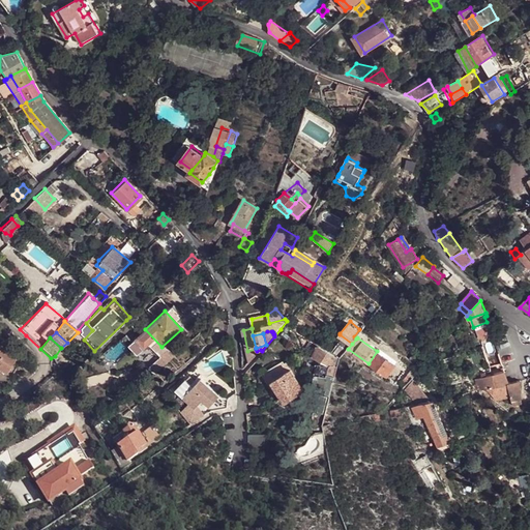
[(444,341),(438,347),(441,350),(446,343),(444,341)]
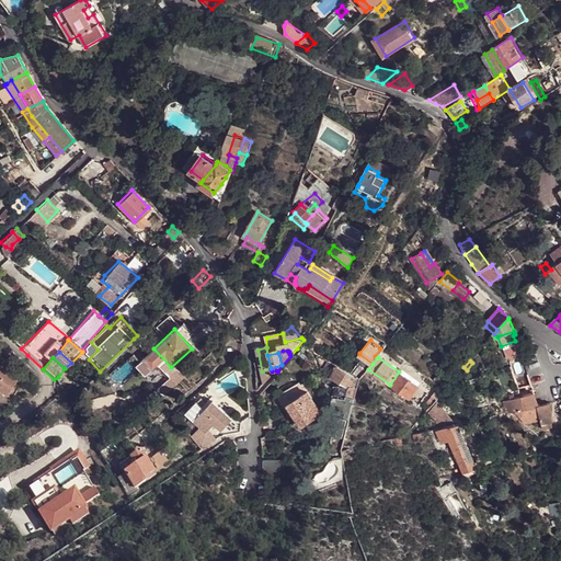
[(355,376),(359,379),(368,369),(363,365),(355,376)]
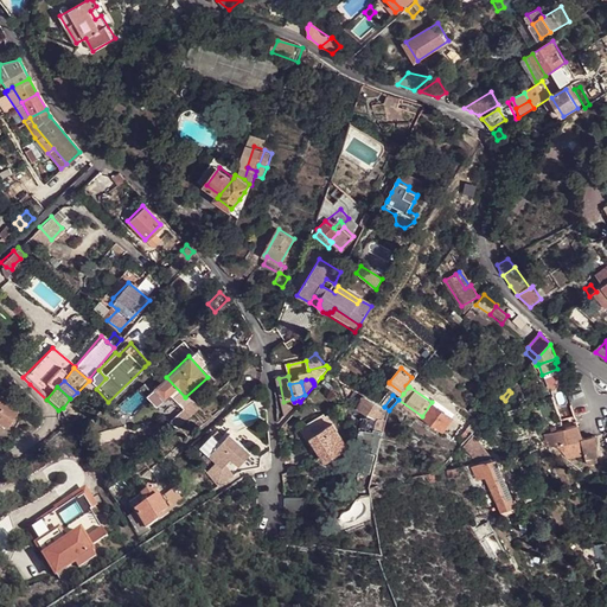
[(368,397),(359,409),(377,421),(374,434),(371,445),(370,447),(379,449),(381,447),(389,410),(384,407),(368,397)]
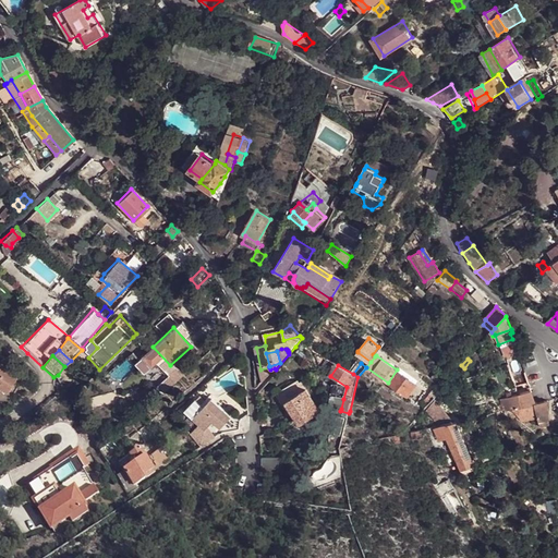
[(269,367),(261,370),(264,384),(276,370),(275,368),(270,370),(269,367)]
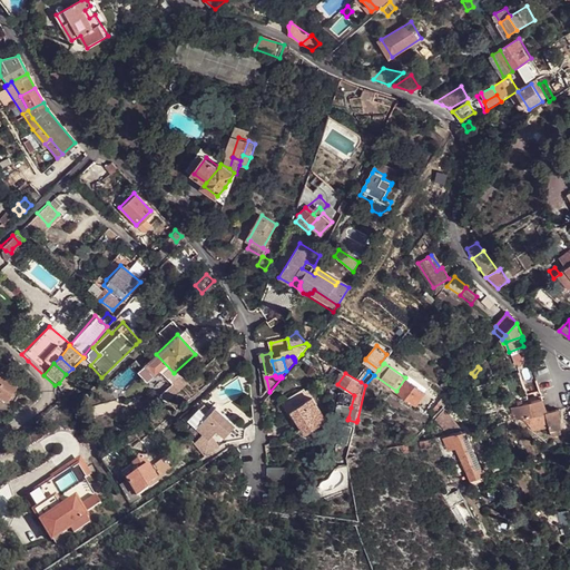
[(13,386),(0,377),(0,400),(3,402),(13,386)]
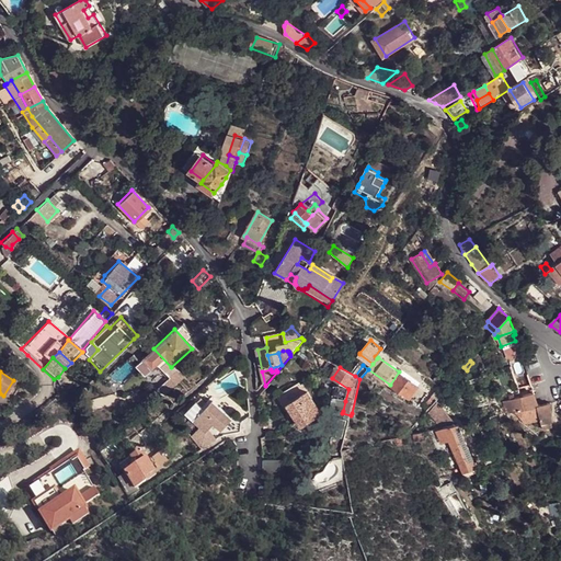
[(419,387),(399,371),(390,385),(410,400),(419,387)]
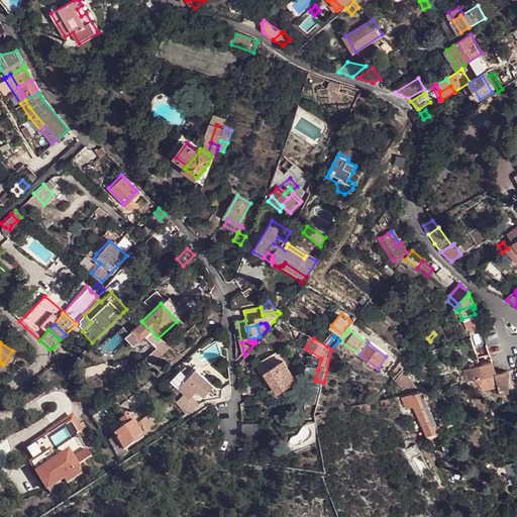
[(415,344),(407,354),(411,357),(419,346),(415,344)]
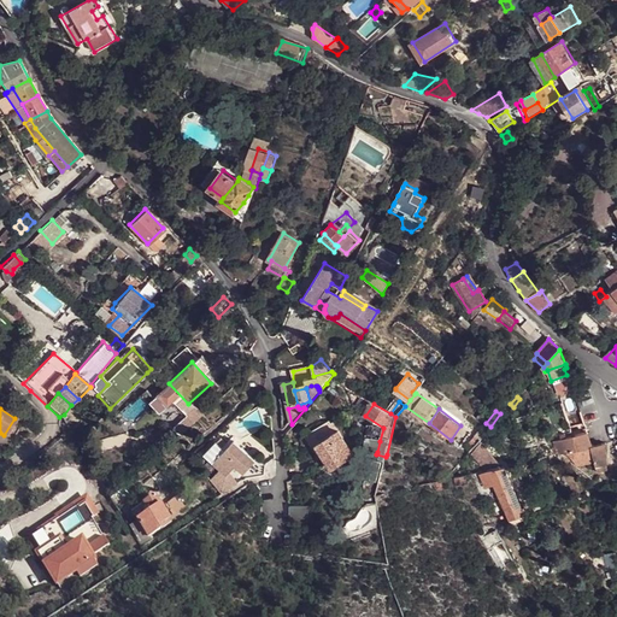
[(176,439),(191,424),(183,416),(168,429),(176,439)]
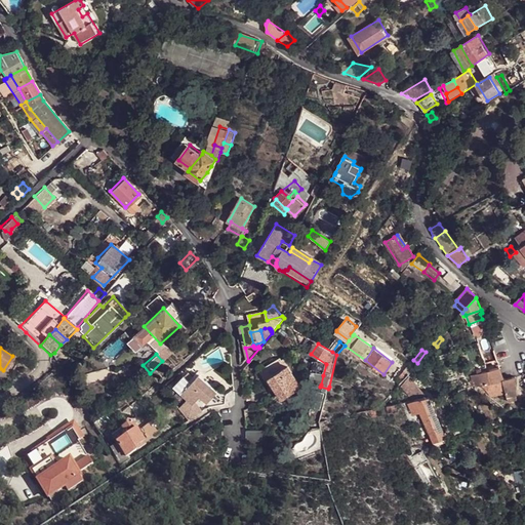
[(413,360),(404,371),(408,374),(409,374),(413,368),(417,363),(413,360)]
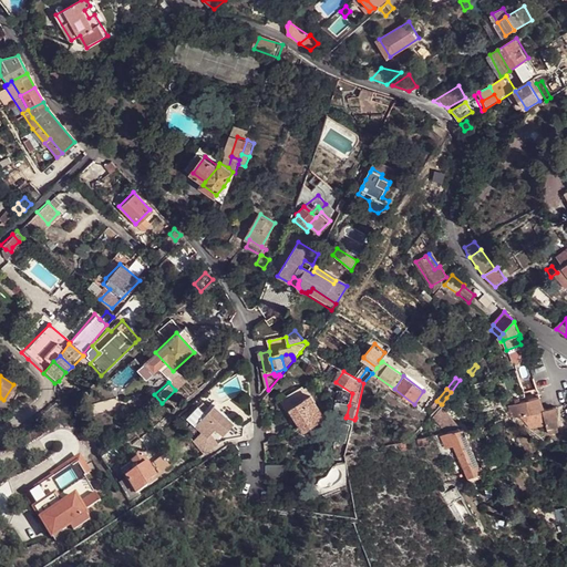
[(524,410),(522,402),(518,390),(515,391),(515,393),(512,394),(518,412),(524,410)]
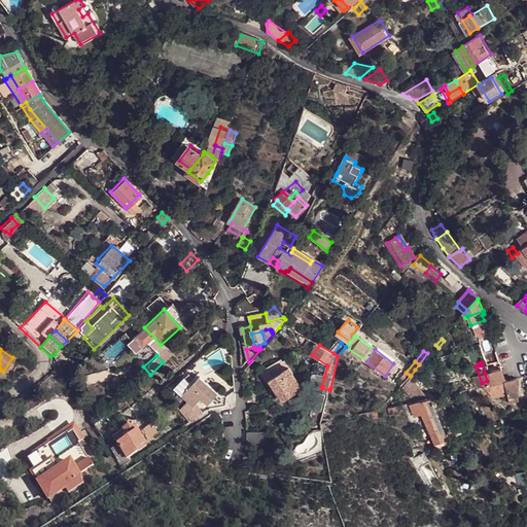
[(487,381),(488,386),(498,383),(506,382),(502,369),(485,374),(487,381)]
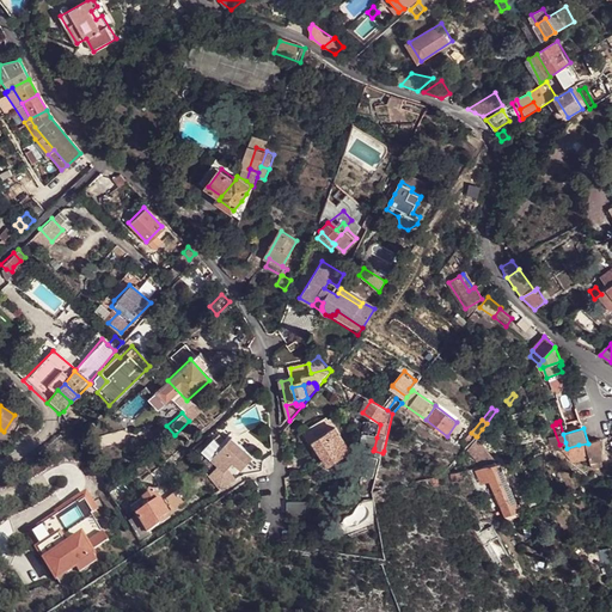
[(471,444),(476,436),(471,433),(466,440),(471,444)]
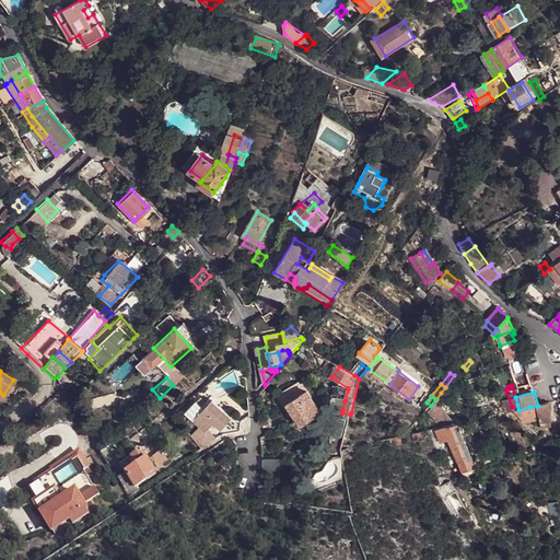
[(302,397),(288,405),(301,428),(315,419),(311,412),(310,408),(305,403),(302,397)]
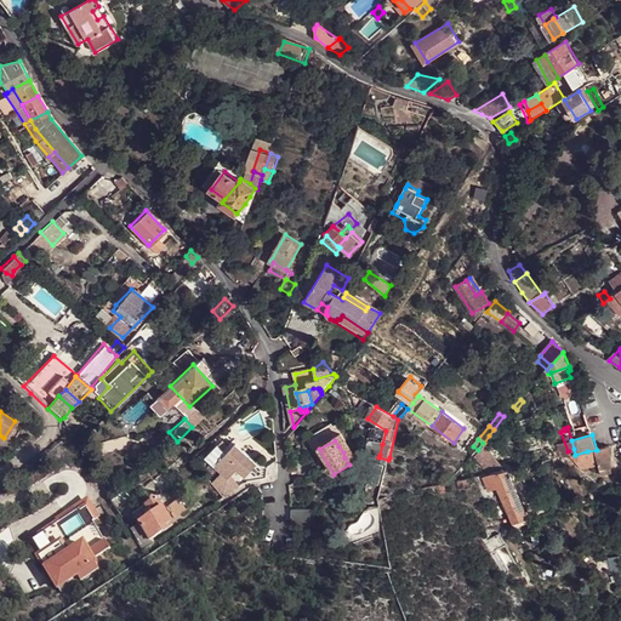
[(364,451),(380,455),(382,444),(366,442),(365,443),(364,451)]
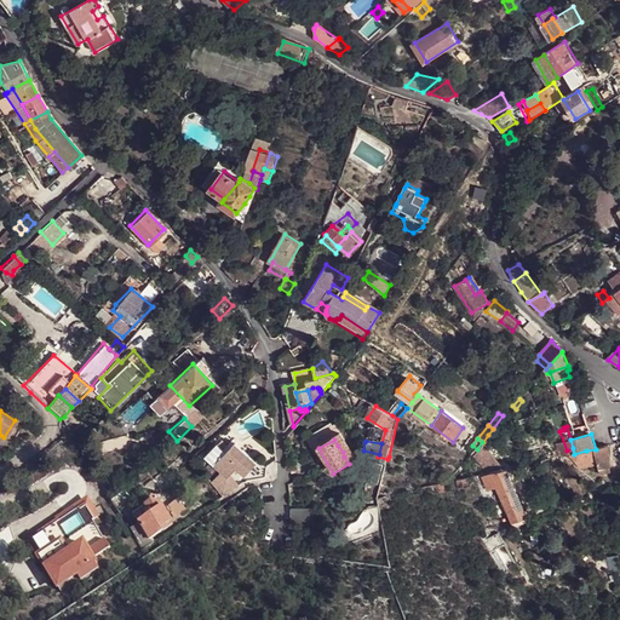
[(345,451),(346,455),(351,452),(344,442),(338,446),(343,452),(345,451)]
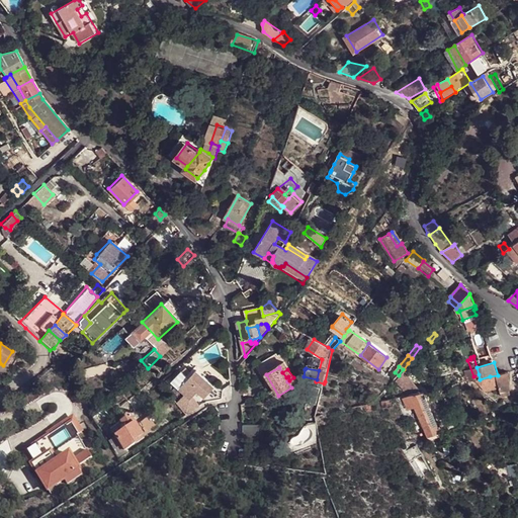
[(404,369),(403,369),(399,375),(411,392),(419,389),(404,369)]
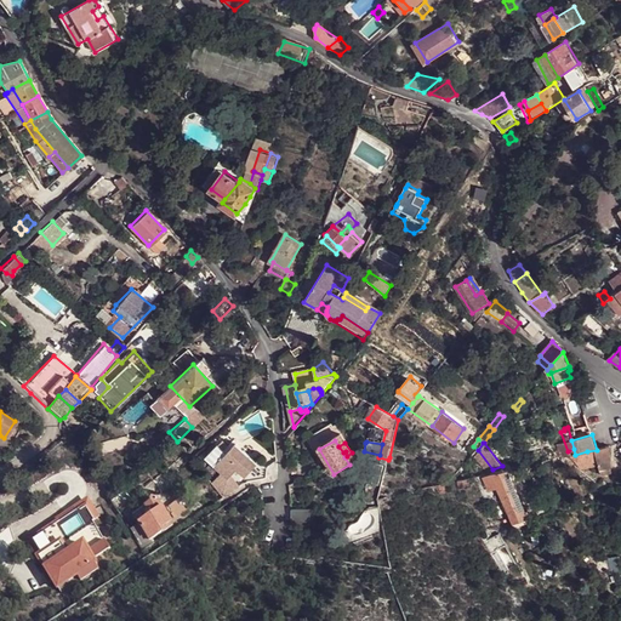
[(597,450),(587,451),(590,461),(599,459),(600,469),(611,468),(609,445),(597,450)]
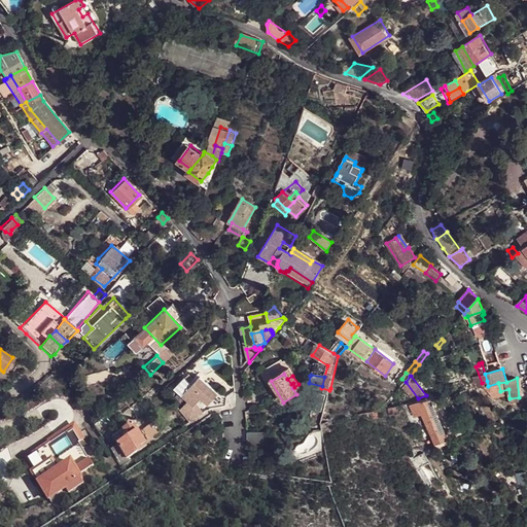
[(179,397),(189,409),(198,400),(196,398),(206,387),(197,379),(179,397)]
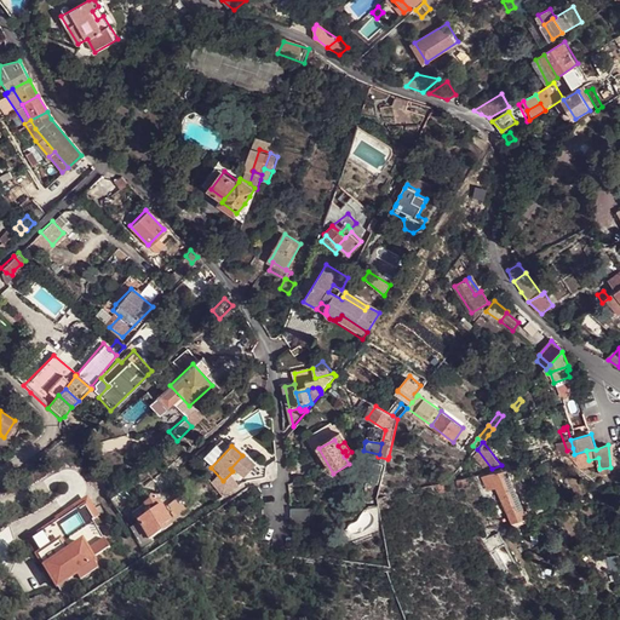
[(589,460),(586,451),(574,454),(568,455),(566,455),(570,465),(589,460)]
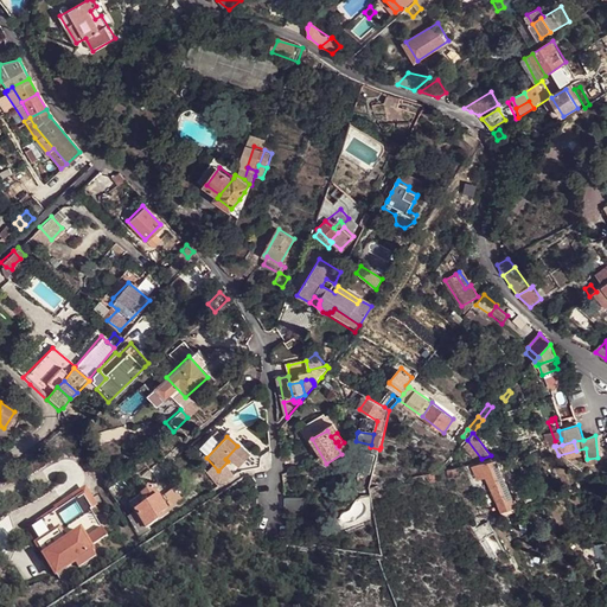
[(237,446),(225,459),(228,461),(236,468),(248,455),(237,446)]
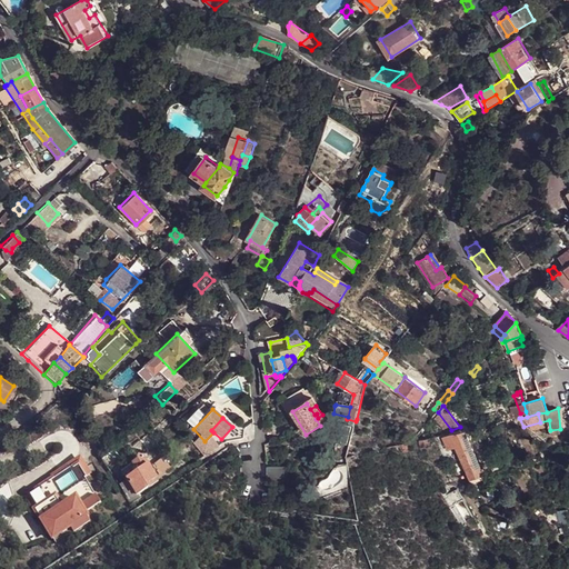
[(467,429),(452,433),(466,470),(480,465),(467,429)]
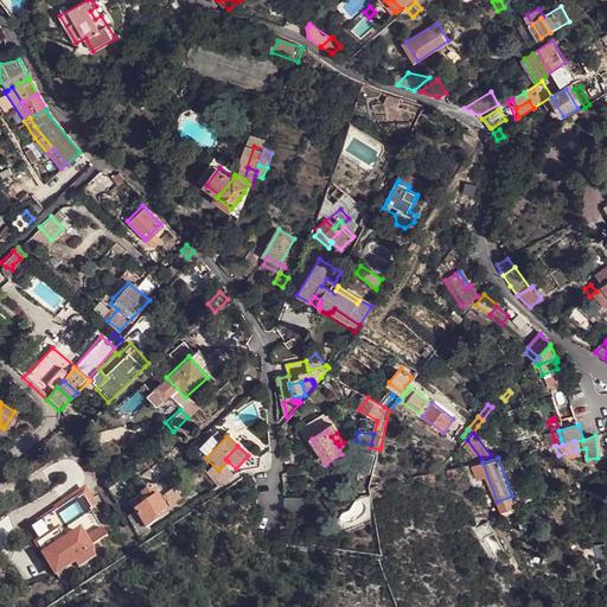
[(460,478),(458,470),(447,473),(449,483),(460,478)]
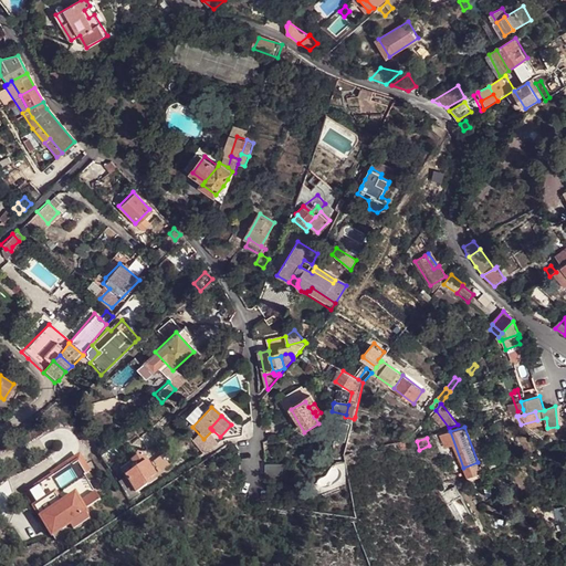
[(346,456),(353,453),(355,447),(348,444),(346,456)]
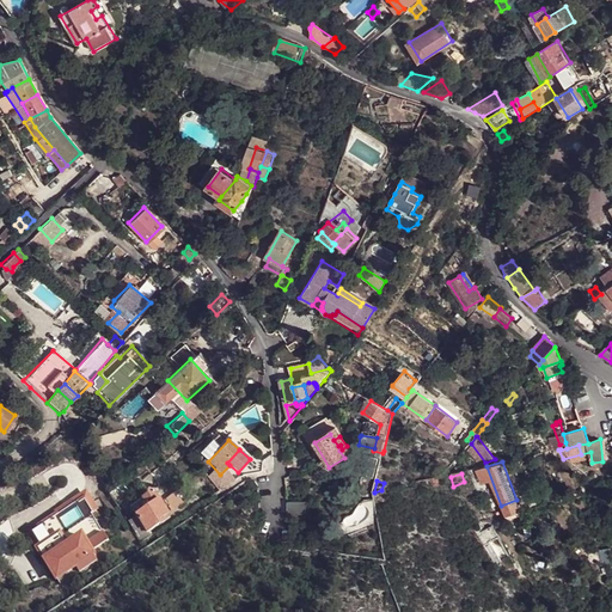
[(161,519),(163,520),(183,508),(172,491),(153,503),(161,519)]
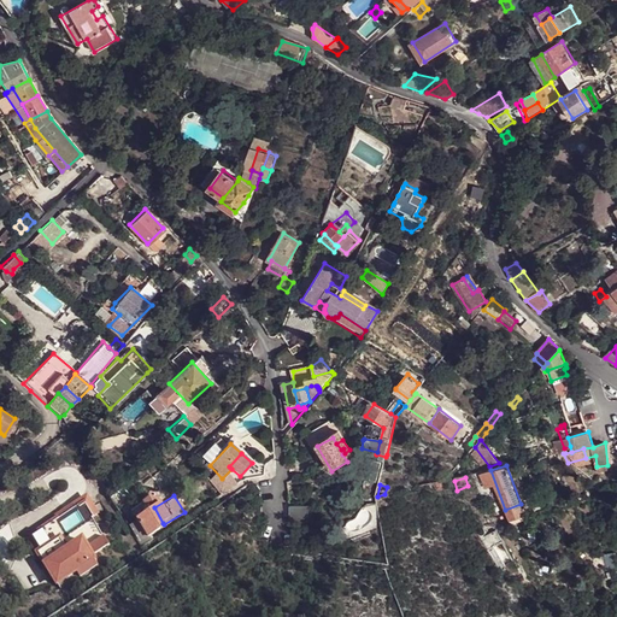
[(52,519),(25,534),(35,551),(33,553),(50,581),(59,575),(60,576),(70,571),(72,576),(90,566),(86,557),(103,546),(87,518),(92,516),(82,498),(51,517),(52,519)]
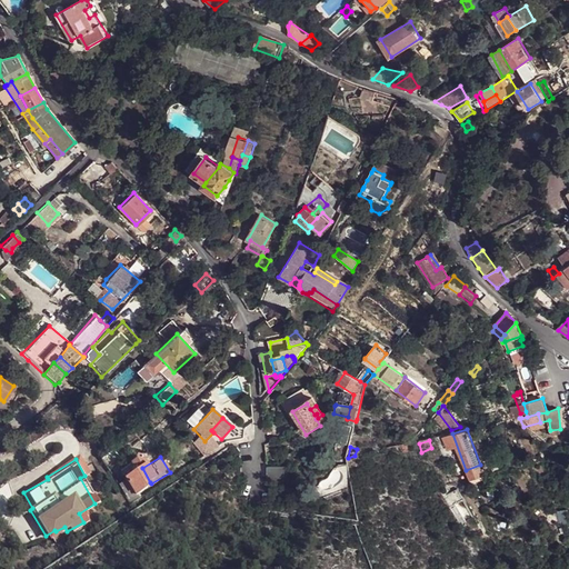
[(286,462),(267,463),(268,477),(286,475),(286,462)]
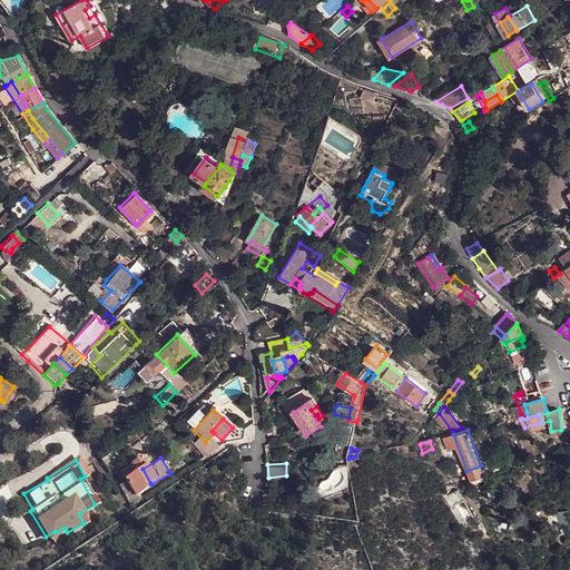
[(481,465),(467,471),(472,480),(484,474),(481,465)]
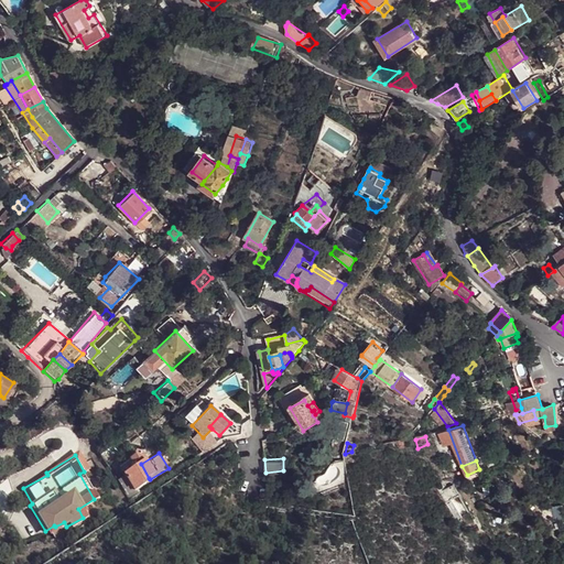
[(141,464),(120,477),(120,478),(128,490),(137,486),(141,483),(149,478),(141,464)]
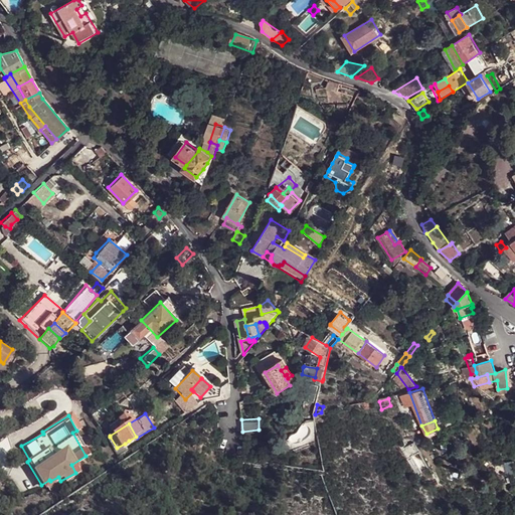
[(117,448),(110,437),(104,441),(114,457),(117,448)]
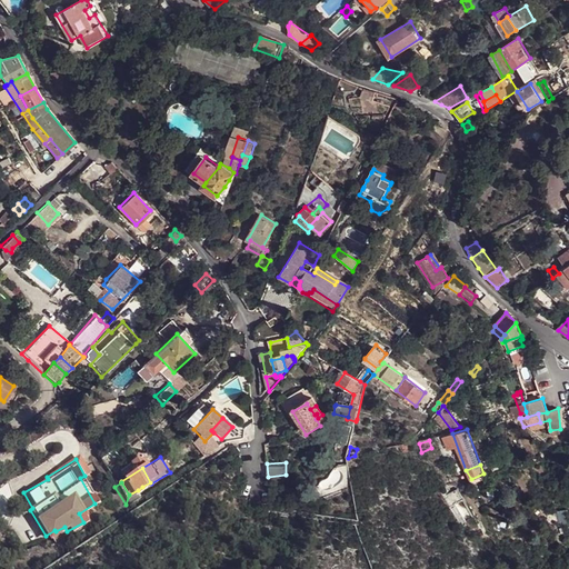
[(129,495),(126,505),(141,496),(138,490),(129,495)]
